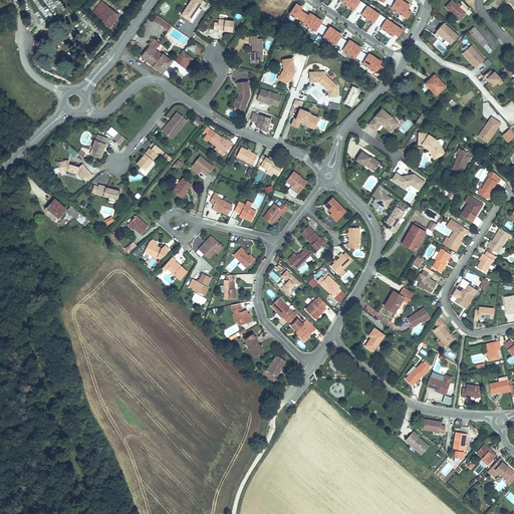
[(203,0),(191,0),(188,6),(191,8),(186,15),(191,19),(203,0)]
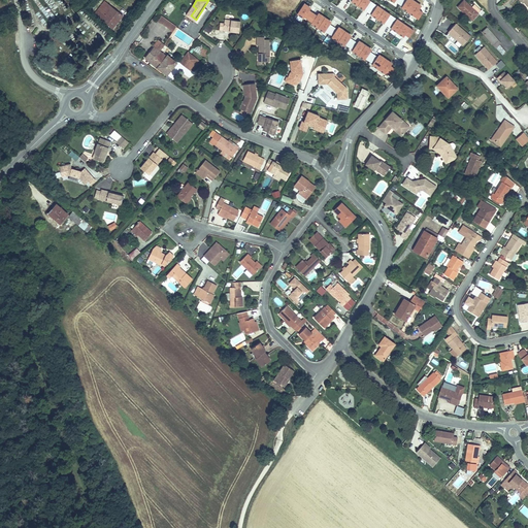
[(352,0),(352,1),(364,10),(366,8),(372,12),(371,15),(385,24),(386,22),(392,26),(391,29),(404,37),(405,35),(409,37),(414,31),(368,0),(352,0)]
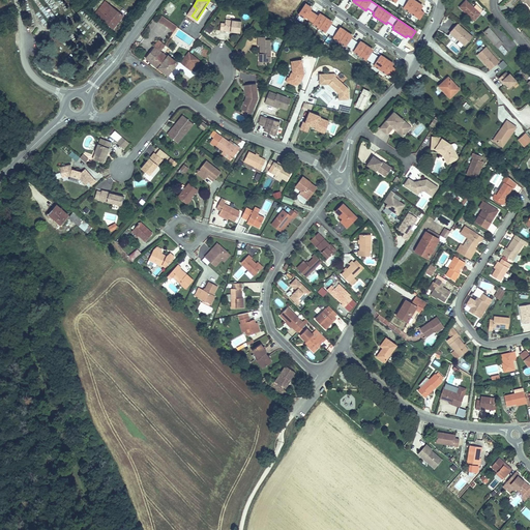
[(391,0),(393,1),(394,0),(402,5),(401,6),(419,20),(424,12),(420,9),(421,8),(419,6),(421,4),(415,0),(411,0),(411,1),(409,0),(391,0)]
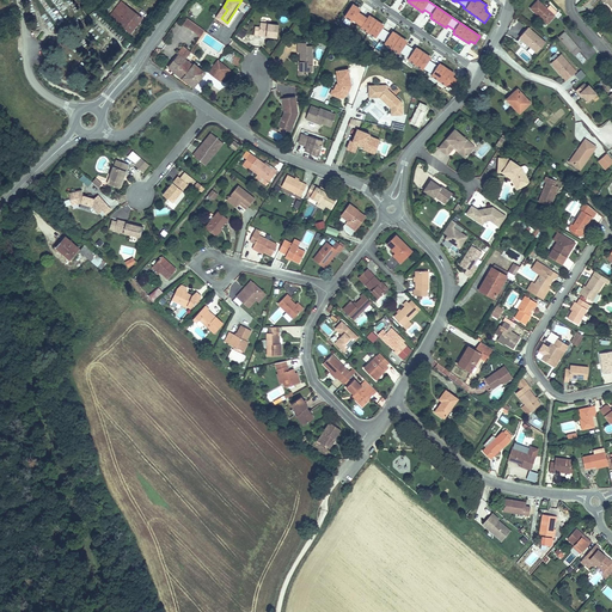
[(538,0),(531,8),(548,24),(555,16),(548,8),(538,0)]
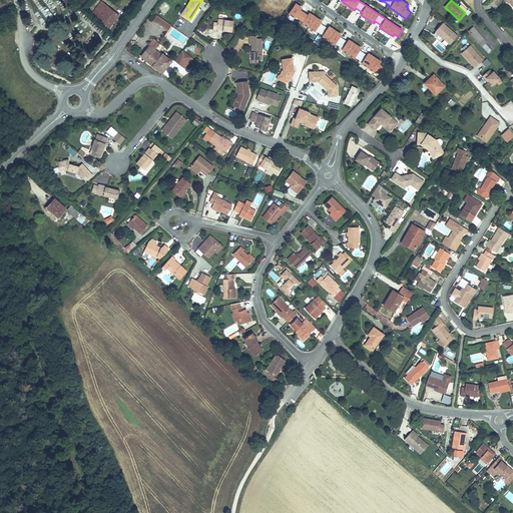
[(103,2),(99,8),(103,11),(107,5),(103,2)]
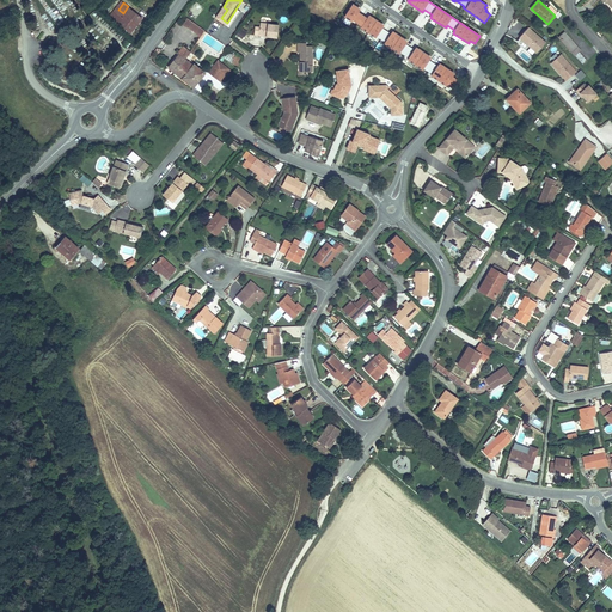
[(359,7),(353,4),(344,17),(353,22),(354,20),(362,26),(361,28),(377,38),(377,36),(385,42),(384,43),(399,54),(401,53),(409,59),(408,60),(423,69),(424,68),(433,74),(432,75),(446,86),(447,85),(452,87),(458,79),(453,77),(450,74),(451,73),(452,72),(447,68),(442,65),(442,66),(441,68),(438,66),(429,60),(427,59),(428,56),(429,55),(420,49),(418,50),(417,51),(415,50),(407,44),(403,42),(404,41),(405,40),(396,32),(395,35),(393,36),(391,34),(383,29),(380,26),(381,25),(381,23),(372,17),(372,18),(371,20),(367,18),(359,12),(356,10),(357,8),(359,7)]
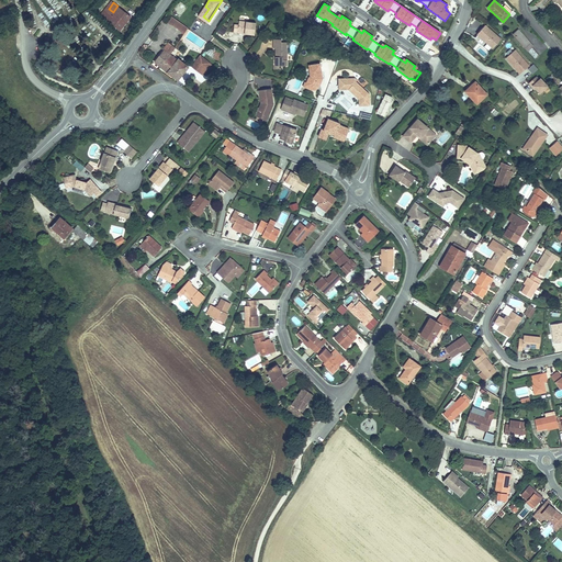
[(512,11),(505,4),(503,8),(509,14),(512,11)]
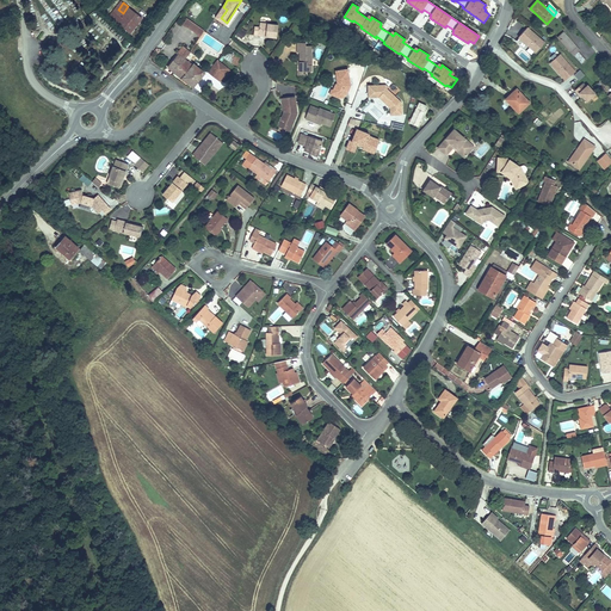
[(118,10),(113,18),(137,32),(147,18),(128,6),(123,13),(118,10)]
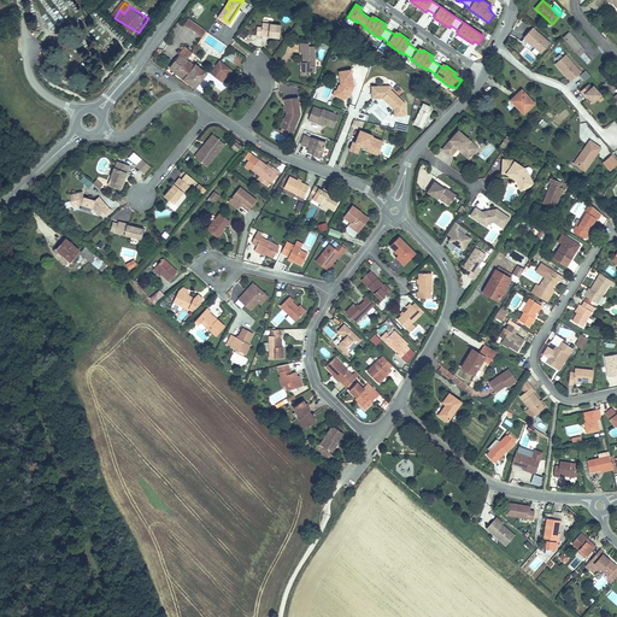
[(183,25),(201,37),(206,31),(188,18),(183,25)]
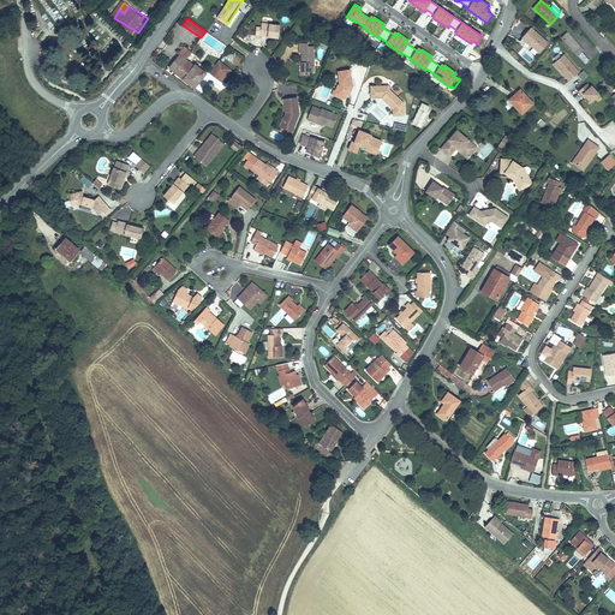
[(282,22),(264,21),(263,25),(258,24),(258,33),(281,35),(282,22)]
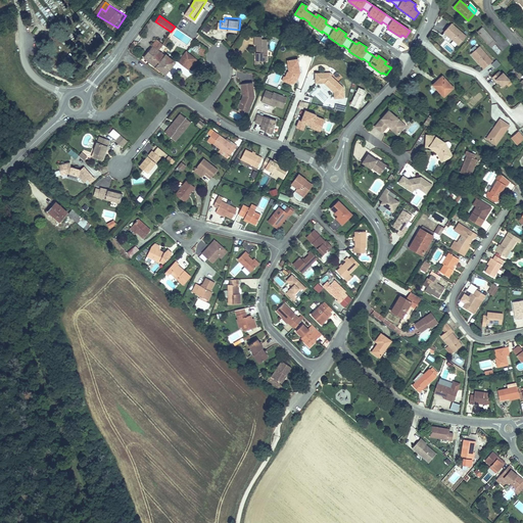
[(467,37),(452,24),(444,32),(450,38),(452,37),(453,39),(452,39),(459,45),(467,37)]
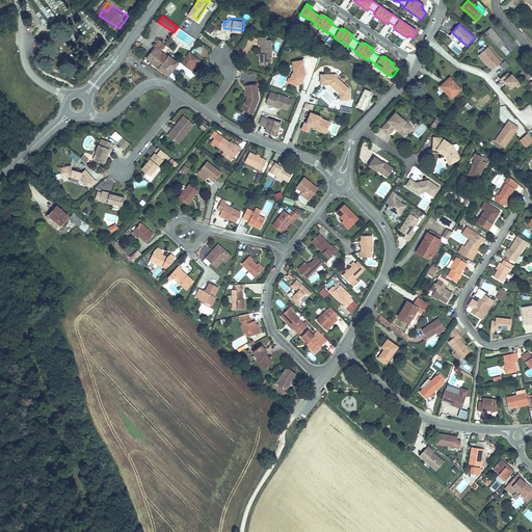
[(212,34),(214,27),(208,25),(205,31),(212,34)]
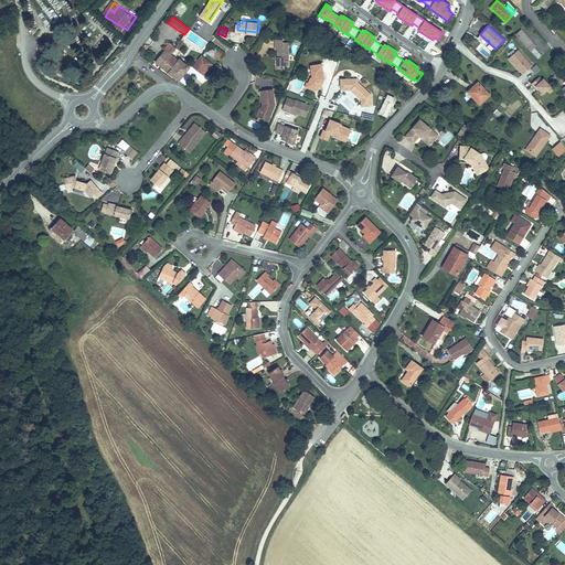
[(521,30),(515,34),(528,48),(533,43),(521,30)]
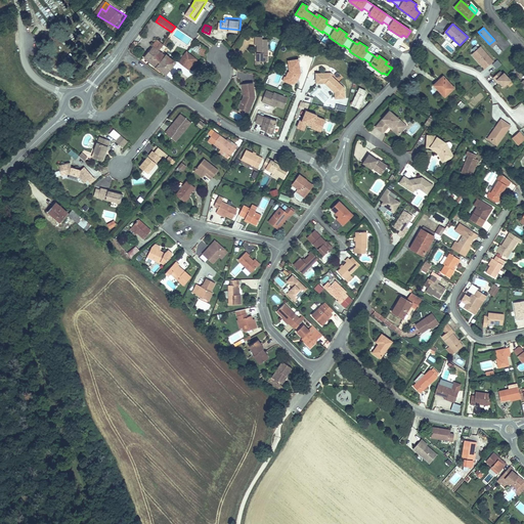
[(176,30),(173,37),(189,44),(192,38),(176,30)]
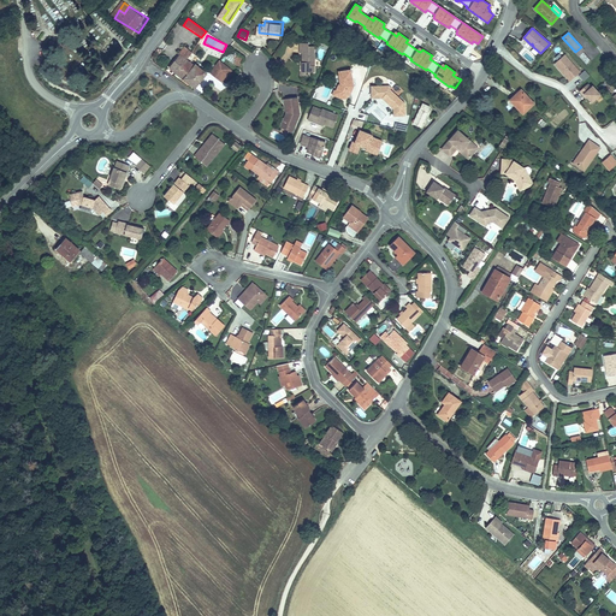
[(303,67),(315,69),(317,42),(309,42),(309,39),(301,39),(301,49),(303,49),(303,57),(303,67)]
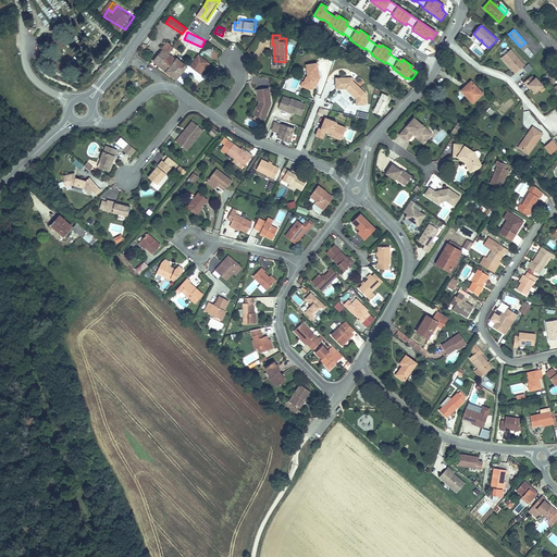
[(222,50),(208,41),(203,49),(218,58),(222,50)]
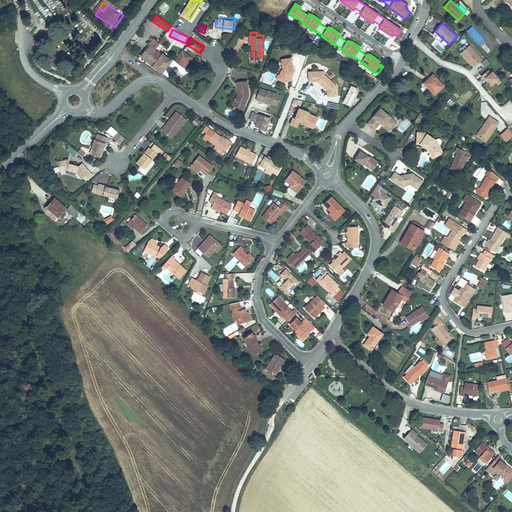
[(484,43),(486,42),(483,39),(478,43),(487,53),(491,50),(484,43)]
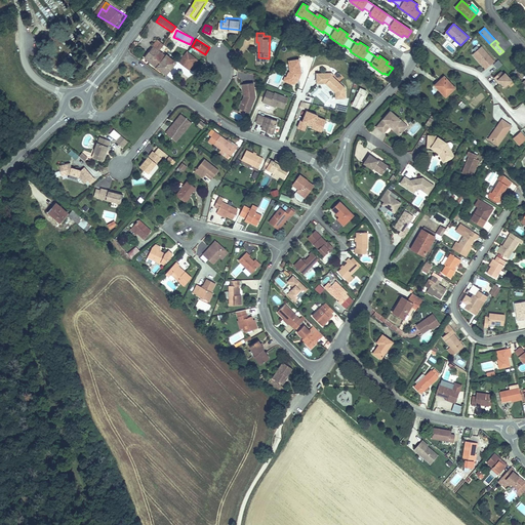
[(163,47),(156,42),(152,48),(153,49),(146,58),(167,73),(175,62),(165,54),(164,57),(161,54),(159,53),(163,47)]
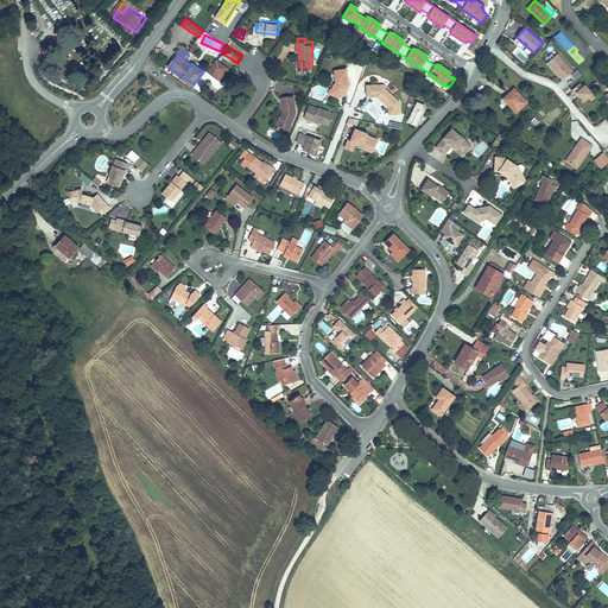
[(557,55),(548,63),(563,80),(572,71),(557,55)]
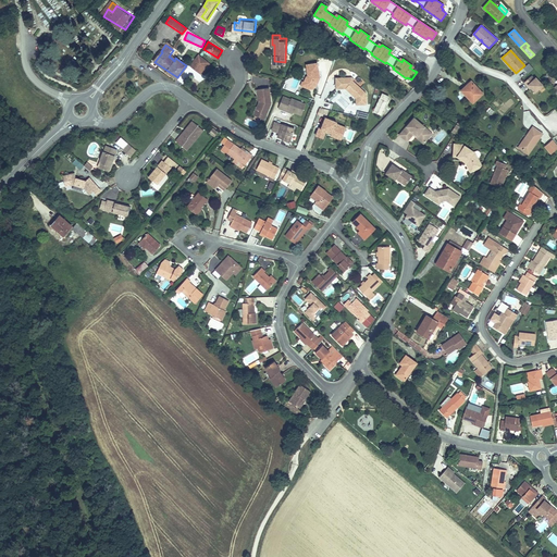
[(197,53),(189,64),(200,72),(208,61),(197,53)]
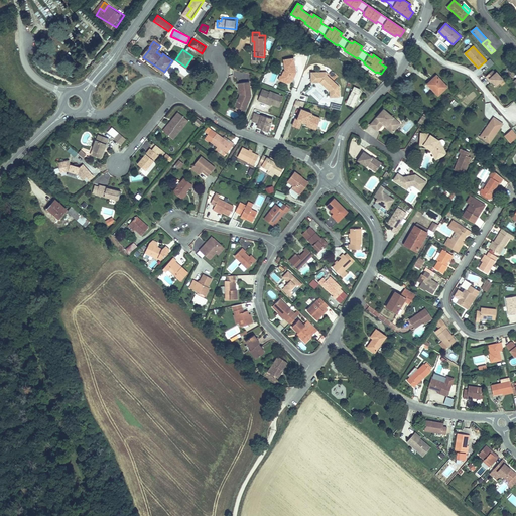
[(294,53),(284,55),(286,67),(284,67),(283,72),(282,72),(285,73),(283,77),(288,79),(289,78),(290,75),(294,76),(297,68),(294,53)]
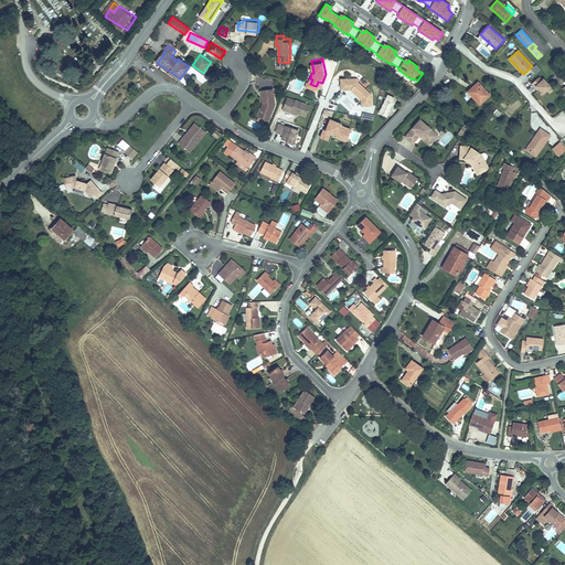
[(212,63),(211,62),(203,73),(205,74),(212,63)]
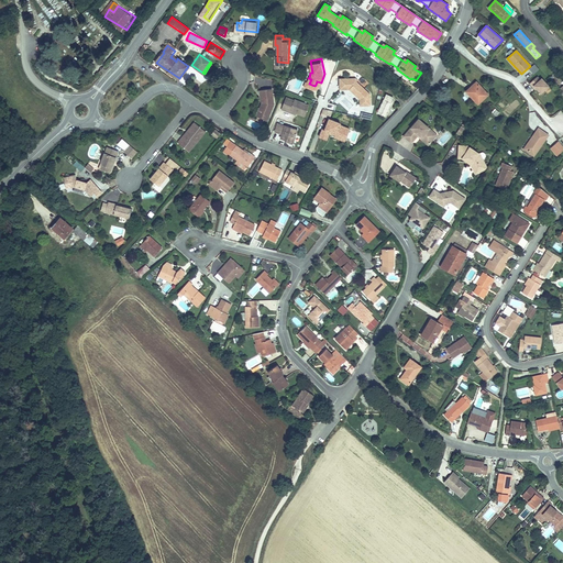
[(534,64),(529,69),(533,74),(539,69),(534,64)]
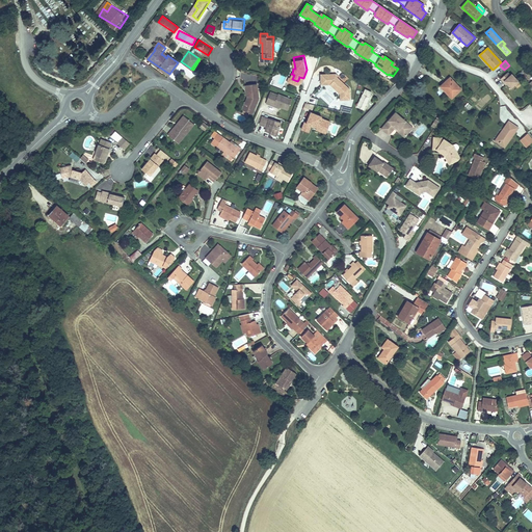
[(339,70),(337,68),(321,69),(322,80),(326,79),(326,71),(333,70),(333,73),(337,73),(338,71),(339,70)]
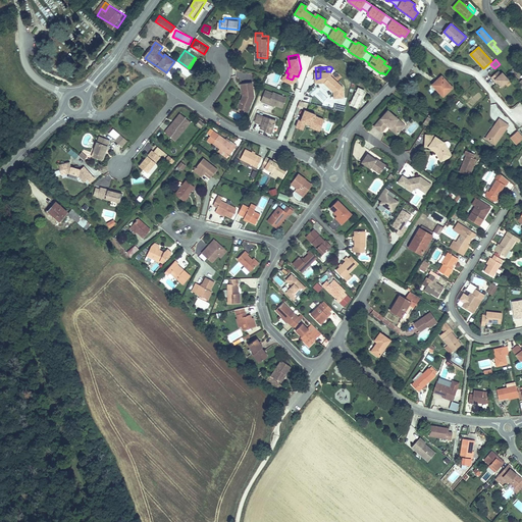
[(330,71),(326,71),(326,68),(320,69),(320,77),(325,77),(332,84),(335,87),(336,92),(346,91),(345,81),(331,69),(330,71)]
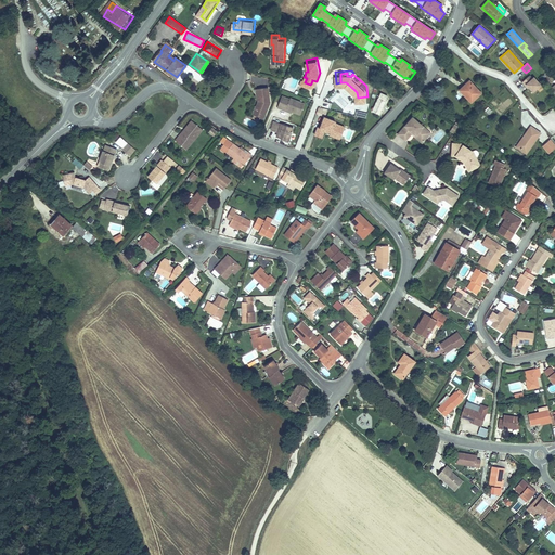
[(529,76),(523,82),(525,86),(527,85),(529,88),(533,92),(541,85),(534,77),(532,79),(529,76)]
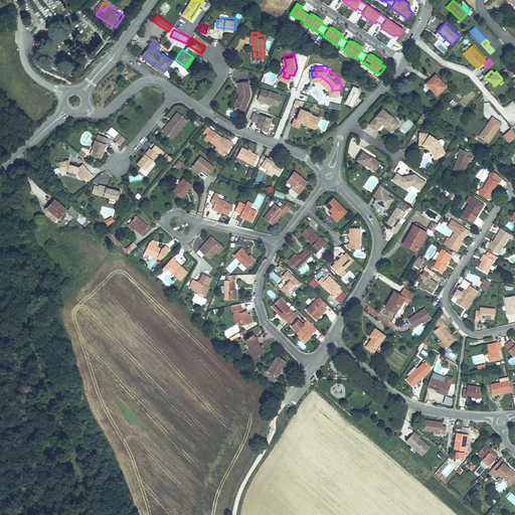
[(439,72),(428,81),(439,94),(450,84),(439,72)]
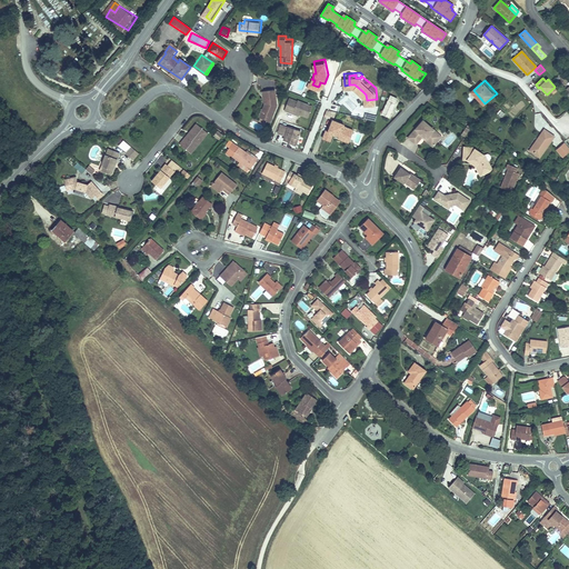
[(362,91),(355,85),(352,87),(352,89),(358,95),(360,93),(362,91)]
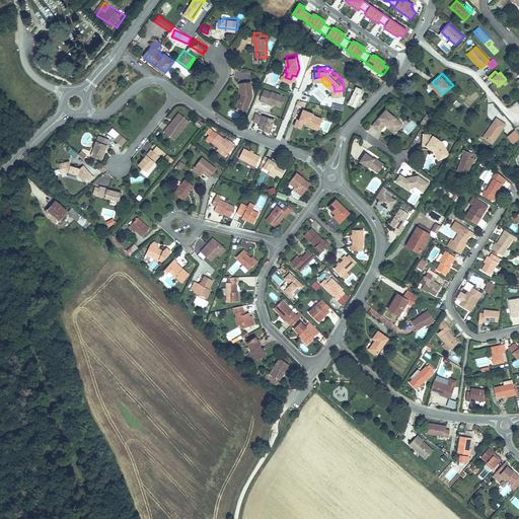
[(241,80),(243,89),(243,92),(244,92),(245,93),(241,102),(250,105),(254,93),(252,79),(241,80)]
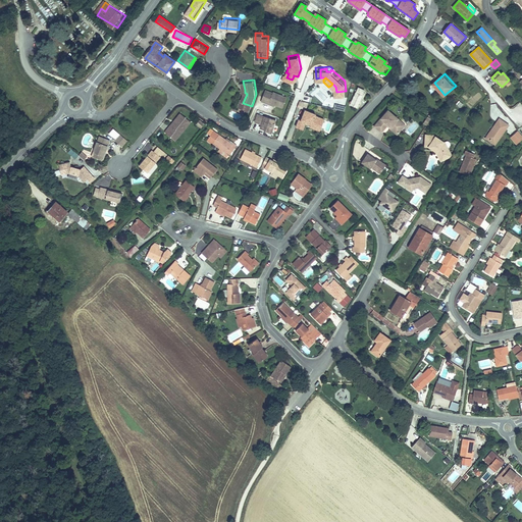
[(354,103),(361,106),(368,89),(362,87),(360,92),(359,91),(354,103)]
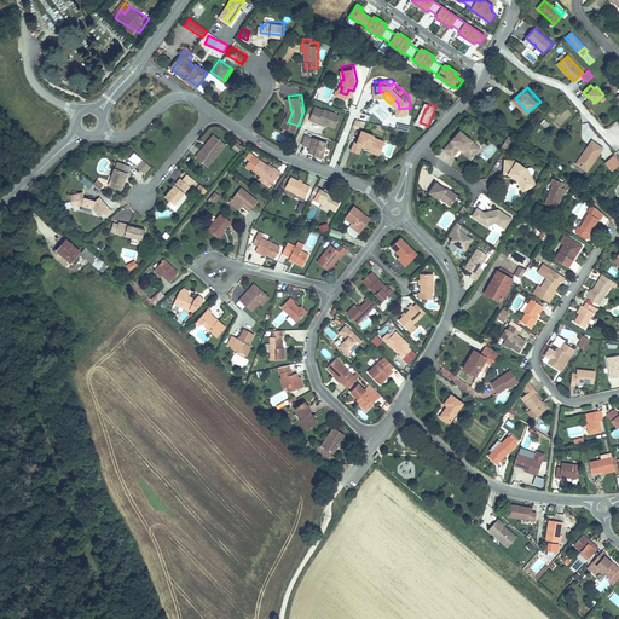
[(314,106),(312,116),(320,119),(322,117),(328,120),(337,123),(342,110),(325,104),(325,105),(324,110),(314,106)]
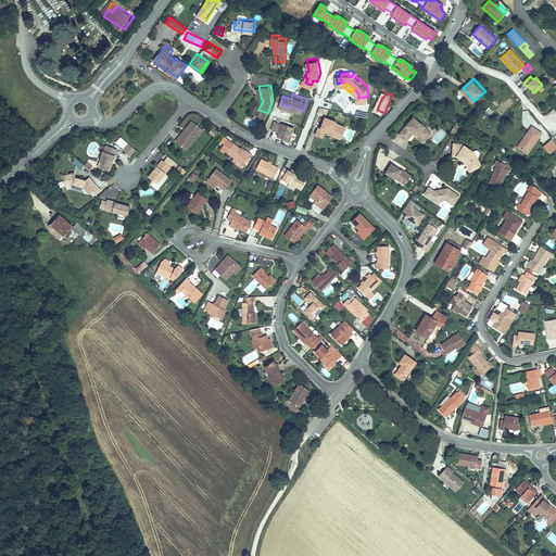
[(339,116),(328,112),(325,122),(323,122),(319,129),(327,131),(329,124),(336,126),(335,128),(340,130),(341,128),(345,129),(349,122),(339,117),(339,116)]
